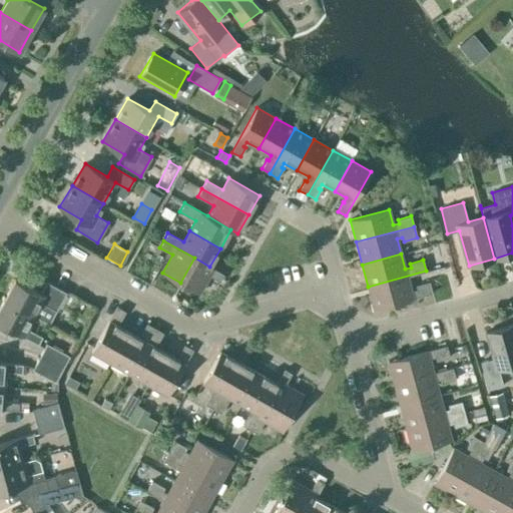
[(209,267),(194,258),(180,283),(198,294),(208,275),(219,282),(223,275),(209,267)]
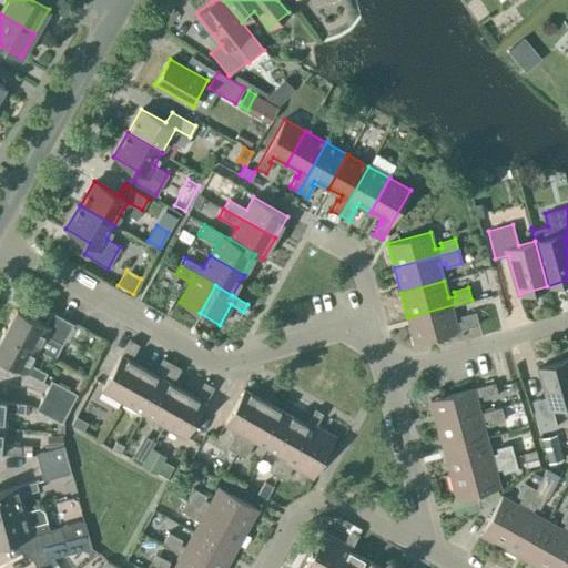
[(450,306),(407,317),(414,342),(478,324),(475,312),(460,316),(462,321),(455,322),(450,306)]
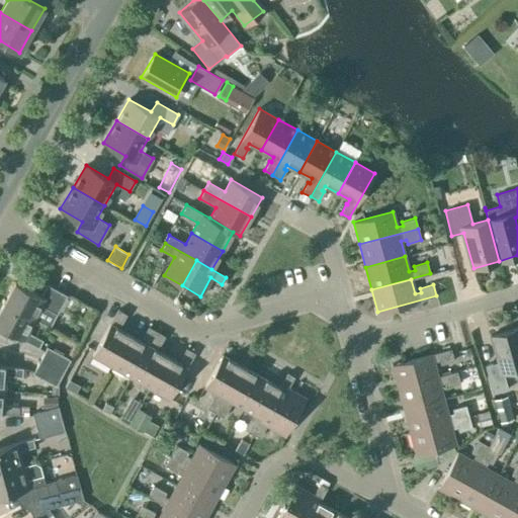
[(40,295),(15,281),(4,303),(34,320),(50,327),(67,294),(47,284),(40,295)]
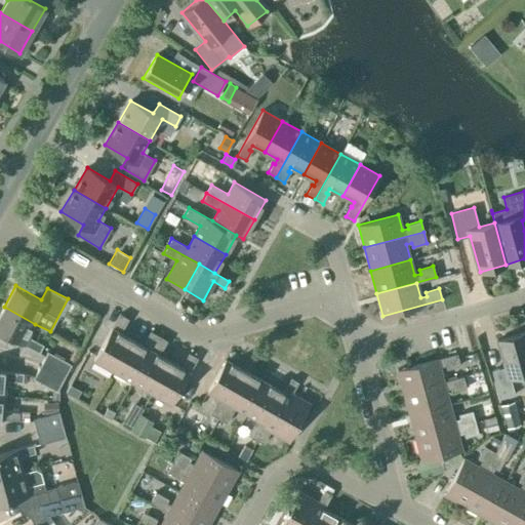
[(29,336),(35,324),(4,307),(0,313),(0,331),(39,353),(43,345),(29,336)]
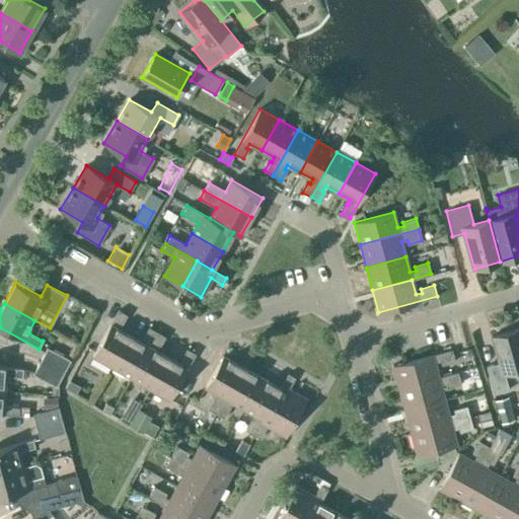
[(92,355),(112,366),(130,336),(118,328),(120,323),(122,324),(127,315),(119,310),(92,355)]
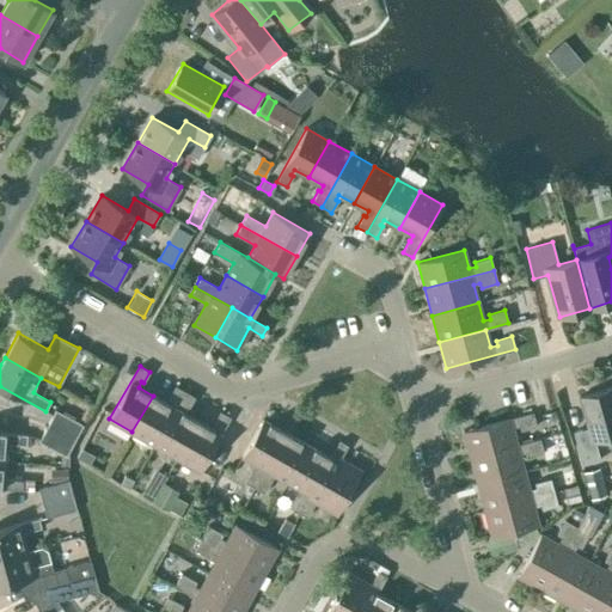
[(132,432),(154,445),(184,392),(175,386),(169,397),(170,398),(167,404),(153,396),(132,432)]
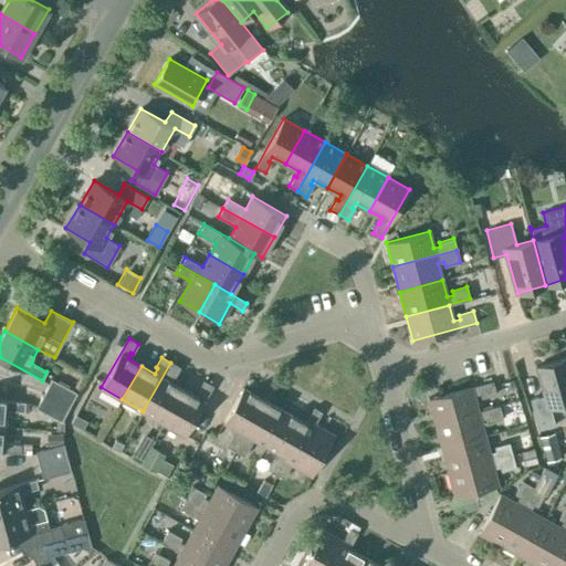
[(565,357),(535,367),(543,396),(530,400),(538,430),(555,425),(549,407),(559,405),(562,412),(565,413),(565,357)]
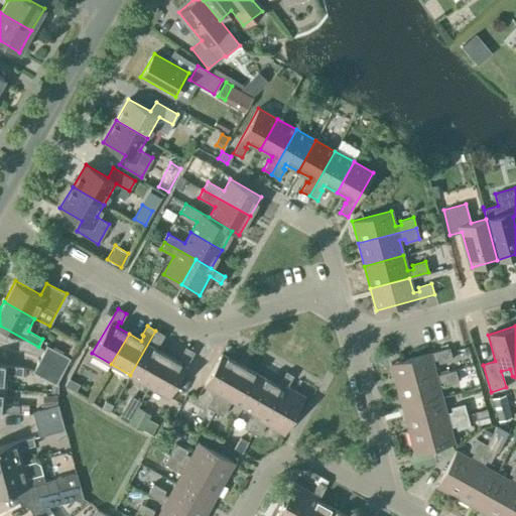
[(130,375),(149,386),(167,355),(154,348),(157,344),(158,345),(164,335),(155,331),(130,375)]
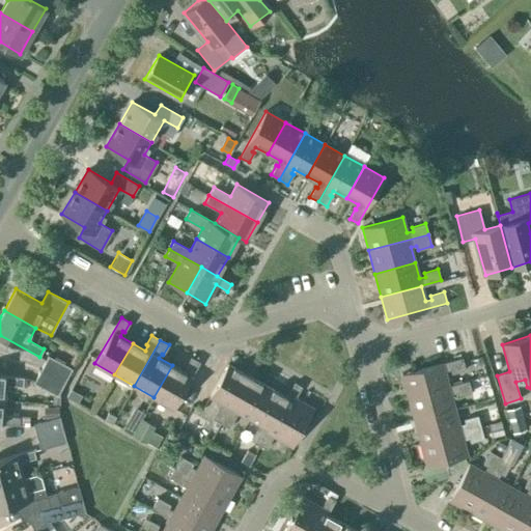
[(48,356),(39,370),(63,384),(72,368),(48,356)]
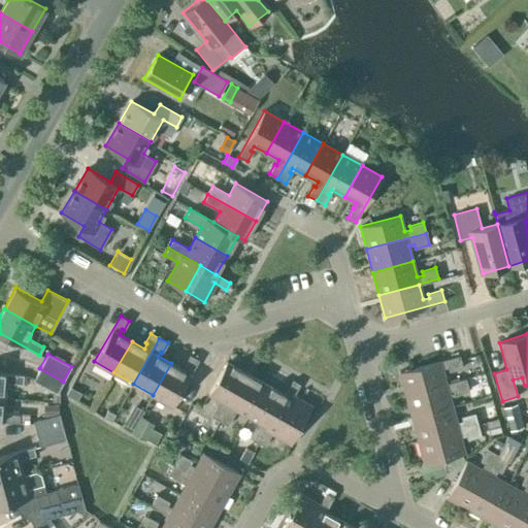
[(183,370),(171,363),(153,395),(172,406),(191,374),(198,360),(190,355),(184,365),(186,366),(183,370)]
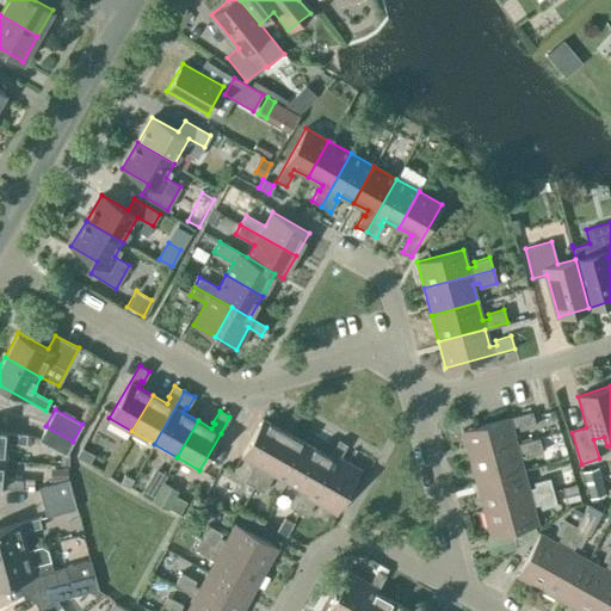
[(469,456),(516,444),(511,426),(518,425),(519,430),(535,425),(531,412),(462,430),(469,456)]
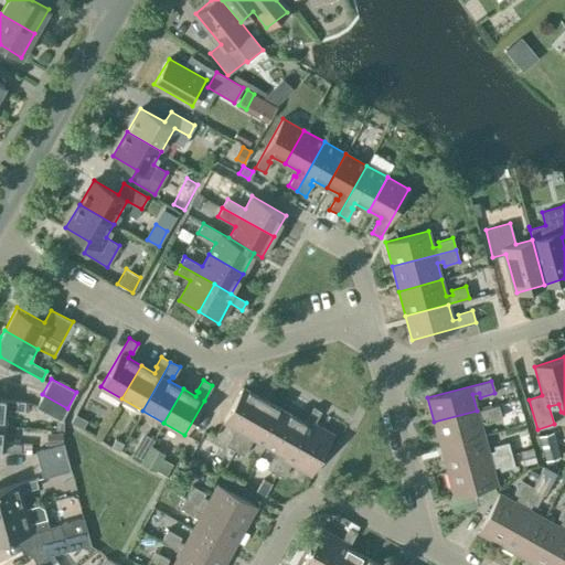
[(234,450),(264,398),(242,387),(223,420),(235,427),(225,445),(234,450)]
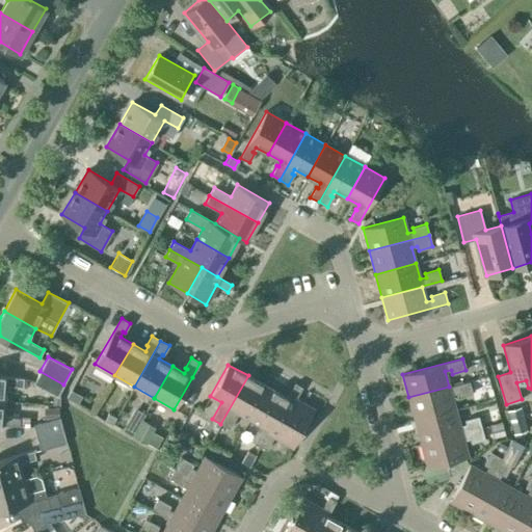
[(57,396),(63,384),(40,371),(33,383),(57,396)]
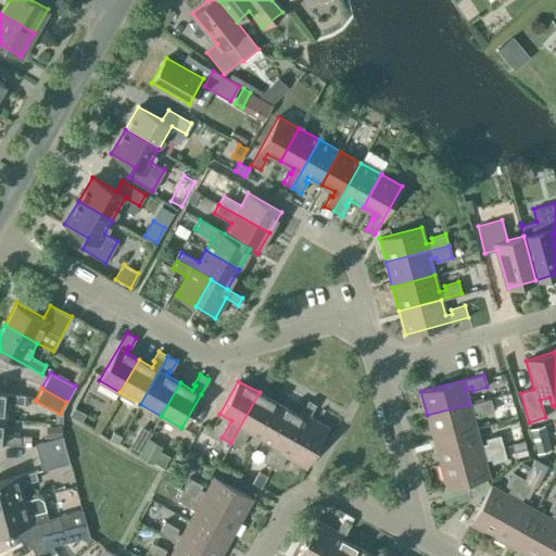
[(0,392),(0,418),(4,419),(7,403),(24,404),(25,395),(0,392)]
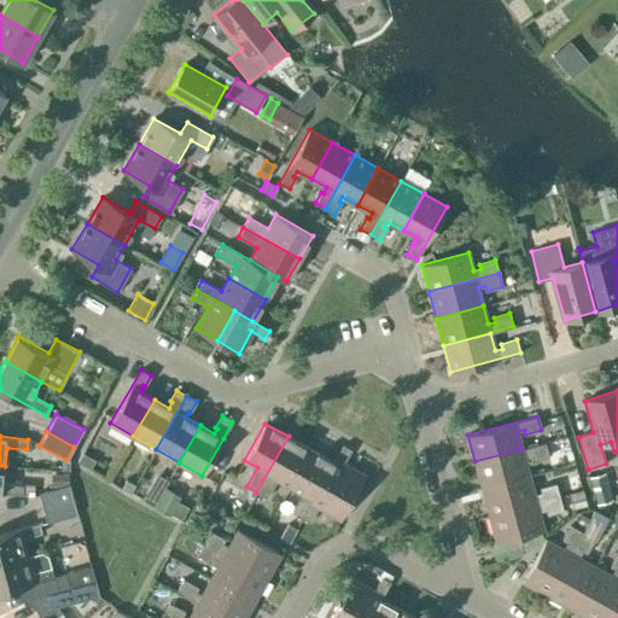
[(290,487),(310,449),(289,436),(256,493),(267,497),(278,479),(290,487)]
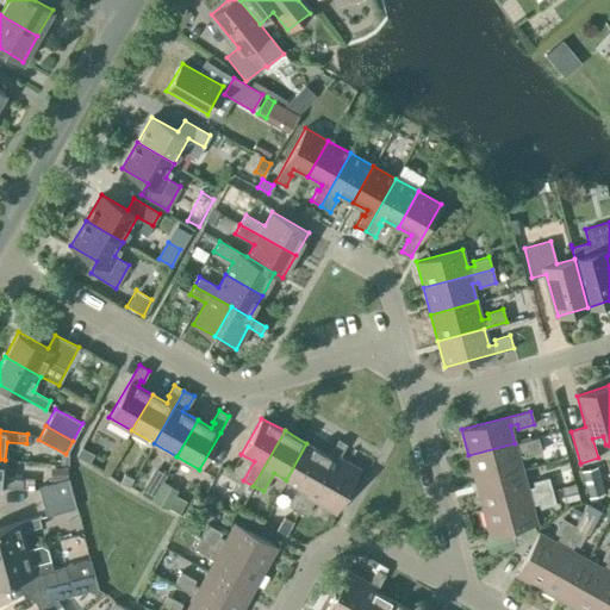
[(475,483),(522,470),(517,452),(524,450),(526,455),(541,450),(537,437),(515,443),(468,455),(475,483)]
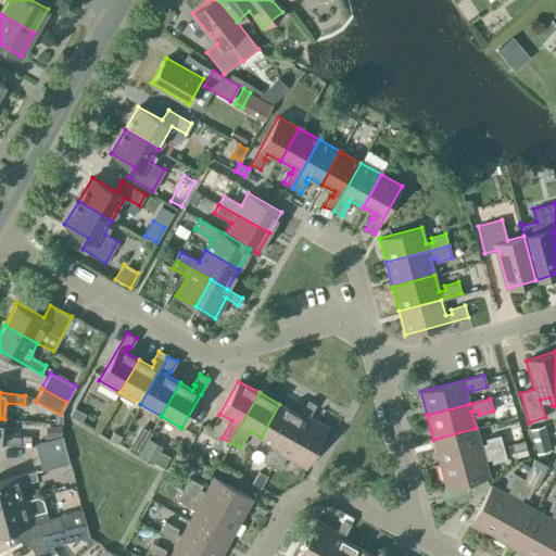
[(316,404),(308,401),(300,415),(290,431),(317,447),(328,428),(308,417),(316,404)]
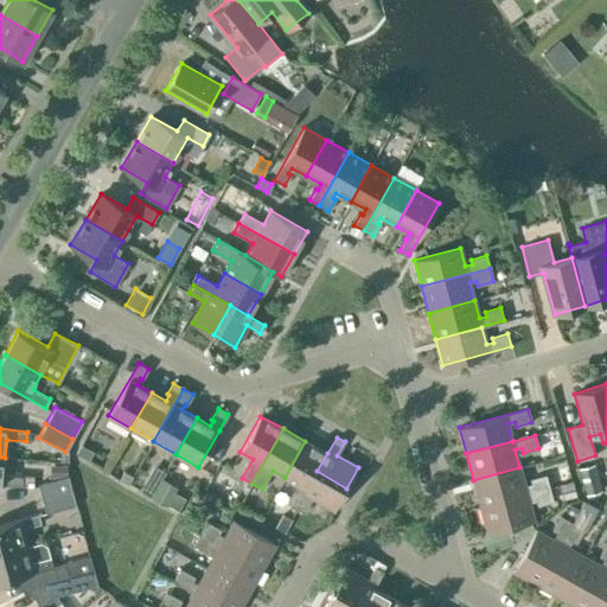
[(295,509),(317,471),(327,453),(305,441),(285,478),(298,485),(287,503),(295,509)]
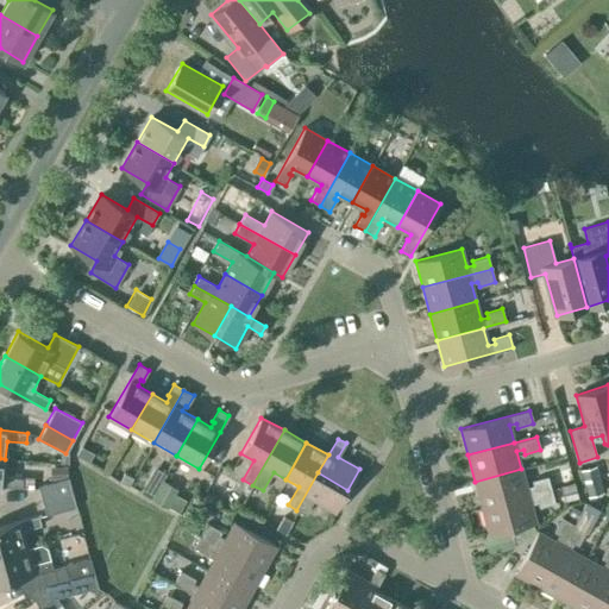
[(4,476),(5,459),(0,458),(0,485),(23,488),(23,477),(4,476)]
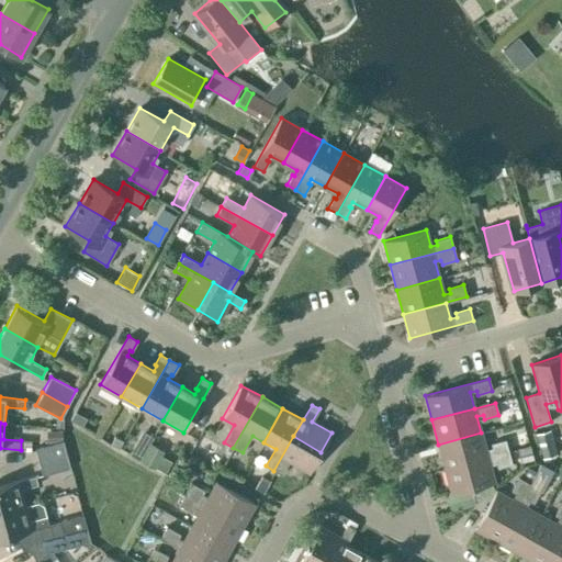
[(557,454),(550,429),(536,433),(542,459),(557,454)]
